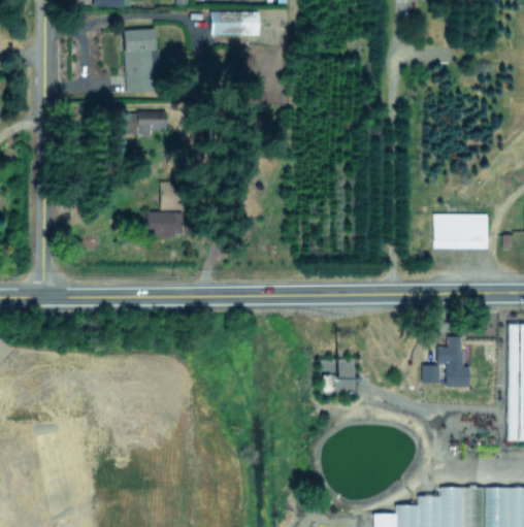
[(258,35),(259,11),(210,10),(210,34),(258,35)]
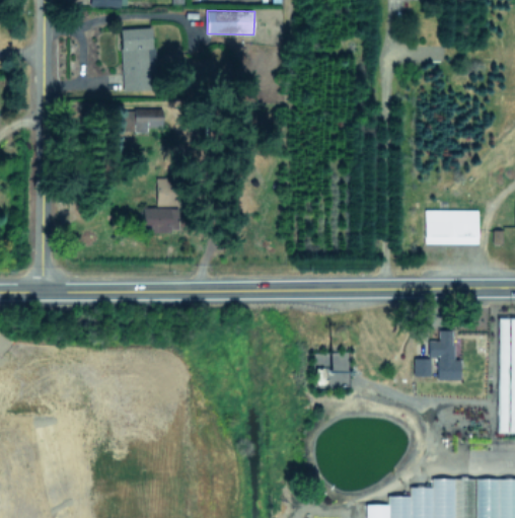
[(124,91),(156,90),(154,27),(122,28),(124,91)]
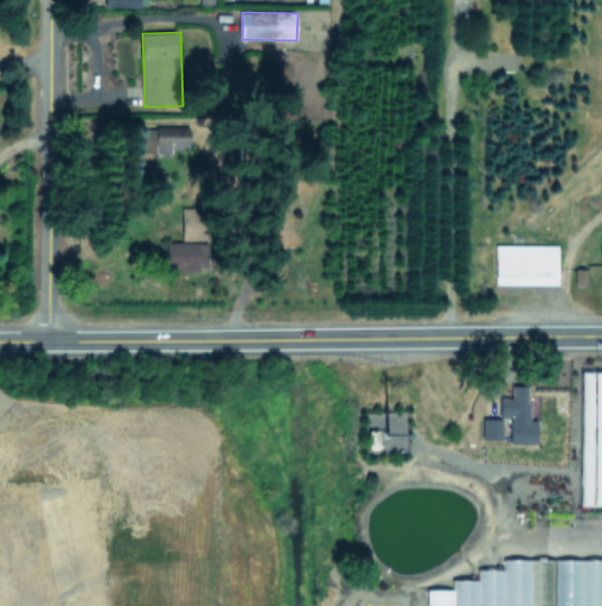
[(191,127),(158,127),(158,155),(173,155),(173,150),(191,148),(191,127)]
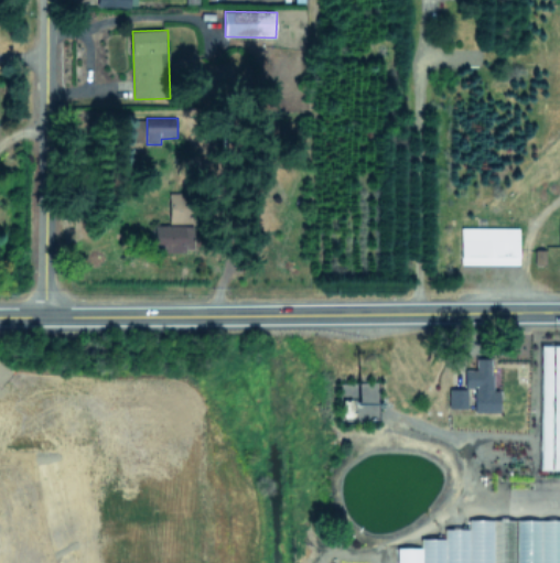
[(142,120),(136,120),(137,136),(146,136),(146,121),(142,121),(142,120)]
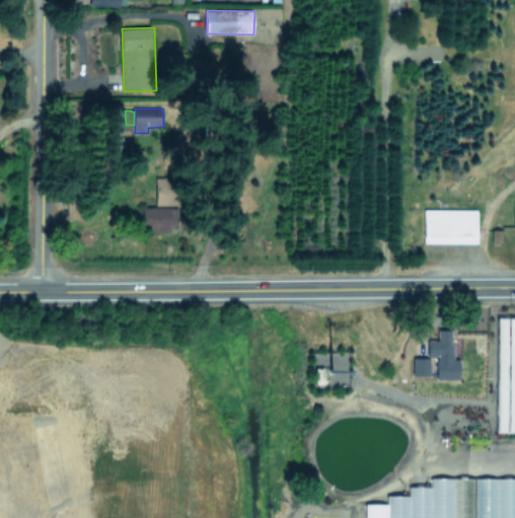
[(156,178),(157,206),(178,206),(177,177),(156,178)]
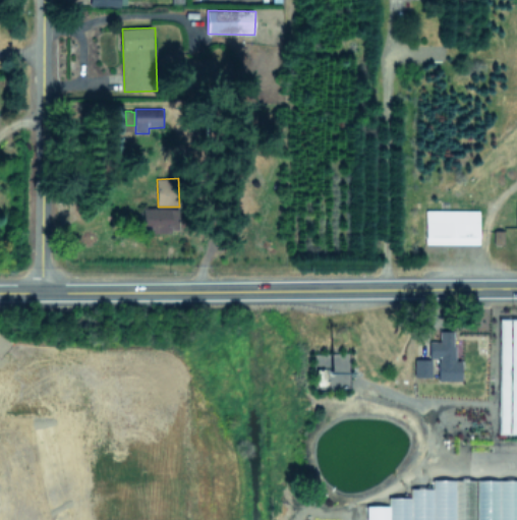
[(180,233),(180,209),(144,209),(142,232),(180,233)]
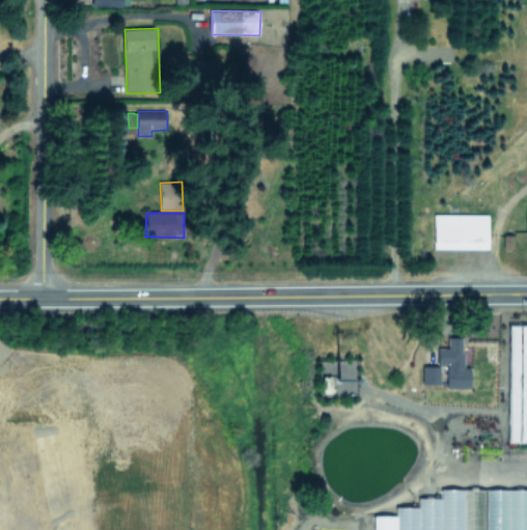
[(490,249),(491,215),(436,215),(436,249),(490,249)]
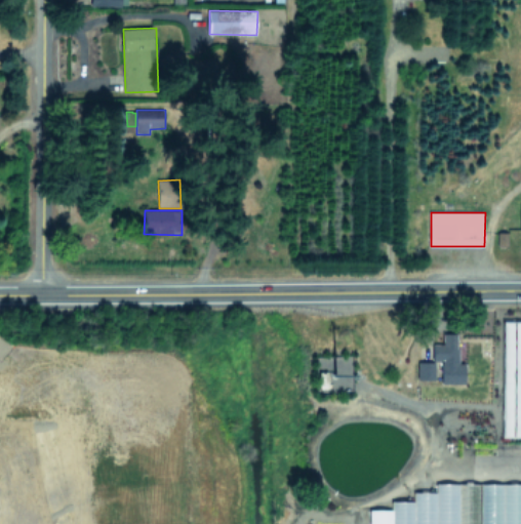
[(461,334),(445,333),(445,345),(435,345),(435,361),(444,361),(443,384),(467,384),(467,363),(459,363),(461,334)]
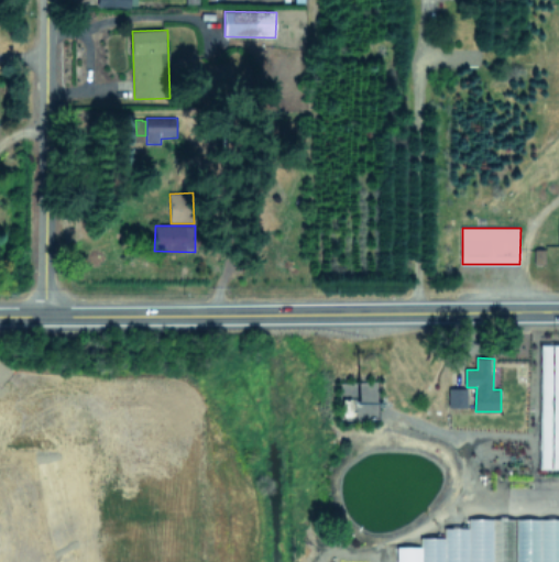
[(469,389),(451,388),(450,407),(469,408),(469,389)]
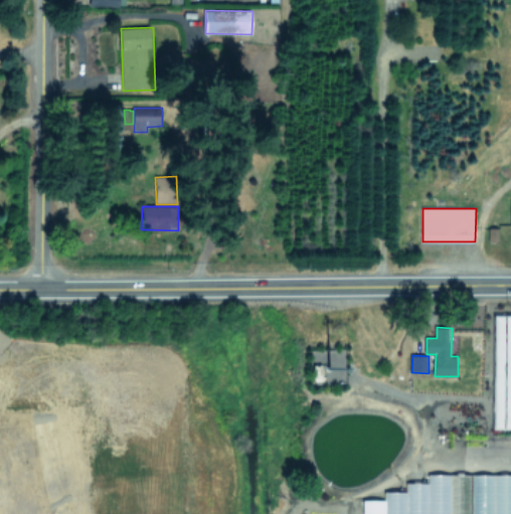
[(473,513),(473,475),(430,475),(430,483),(407,484),(407,492),(385,492),(385,500),(364,501),(364,513),(473,513)]
